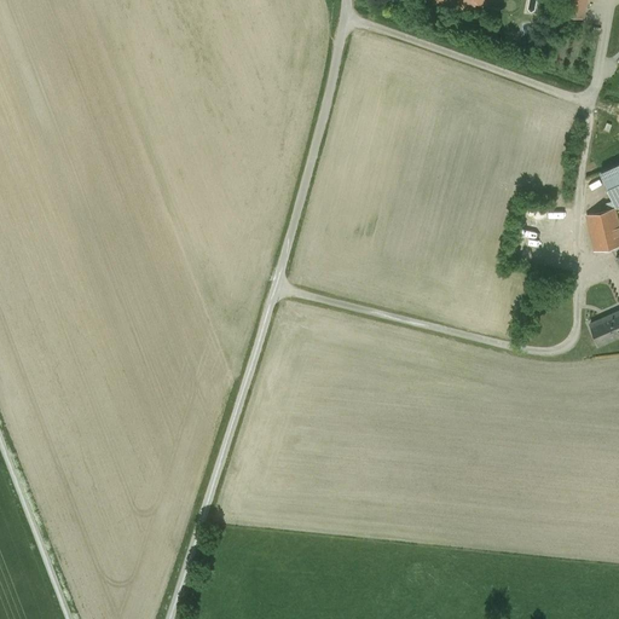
[(586,0),(563,0),(561,12),(583,17),(586,0)]
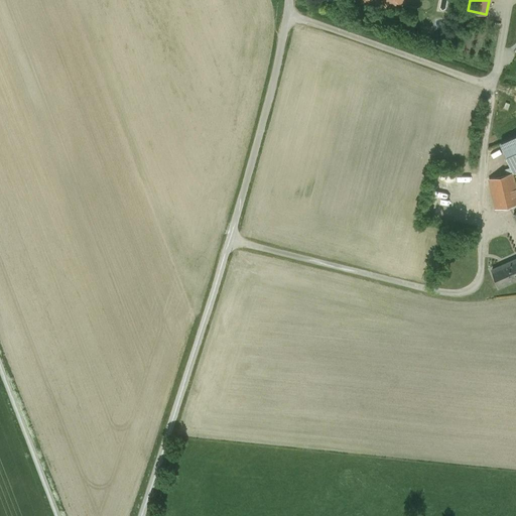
[(515,136),(501,143),(513,171),(515,169),(515,136)]
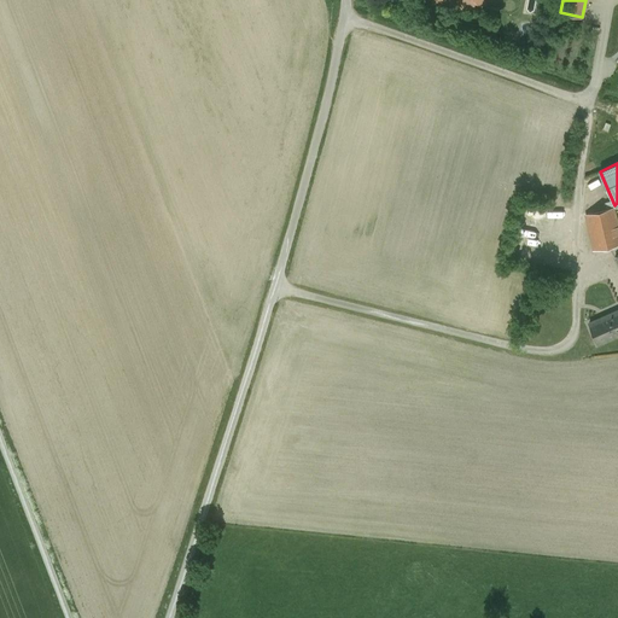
[(617,207),(586,215),(594,250),(617,244),(617,225),(617,207)]
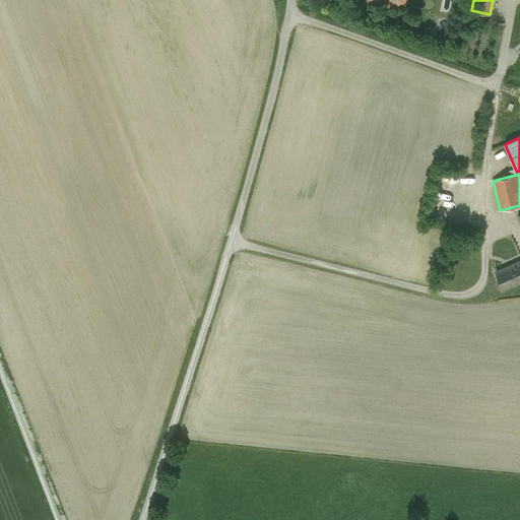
[(519,261),(496,272),(503,289),(519,281),(519,261)]
